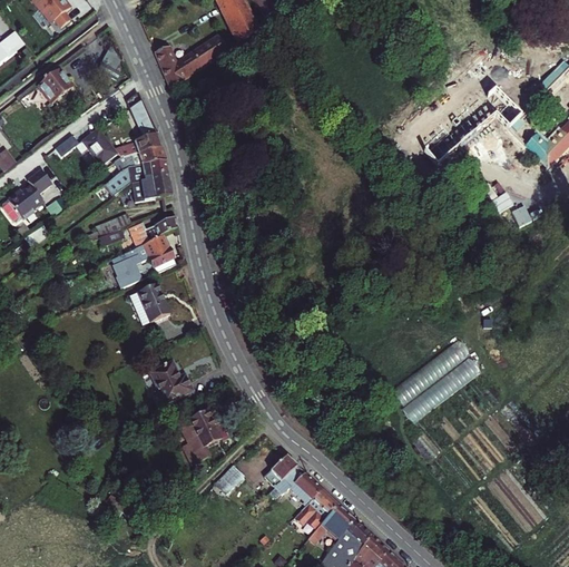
[(33,0),(38,7),(41,7),(52,19),(55,19),(61,28),(70,20),(66,13),(71,9),(65,0),(33,0)]
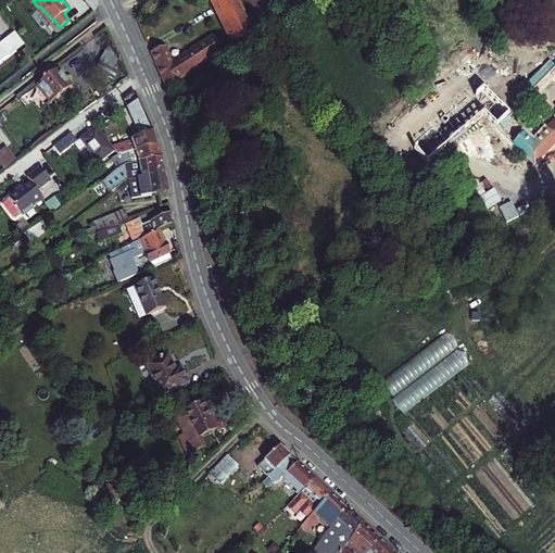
[(256,27),(242,0),(213,0),(230,35),(223,39),(226,48),(256,27)]
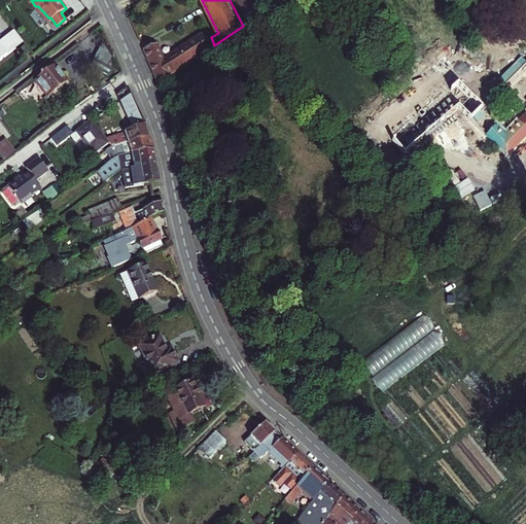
[(261,6),(256,0),(241,0),(250,13),(261,6)]
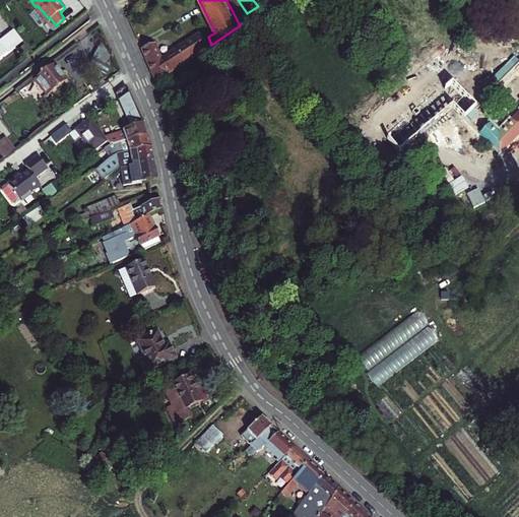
[(0,58),(23,41),(13,28),(0,40),(0,58)]
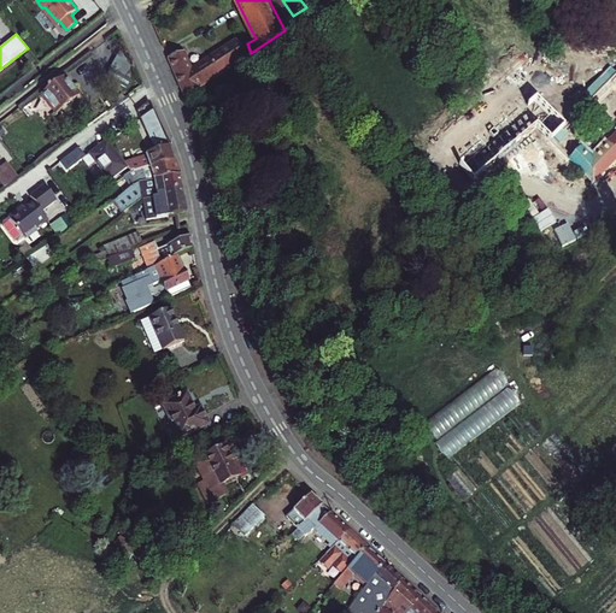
[(187,95),(251,53),(239,36),(193,66),(186,48),(169,57),(187,95)]
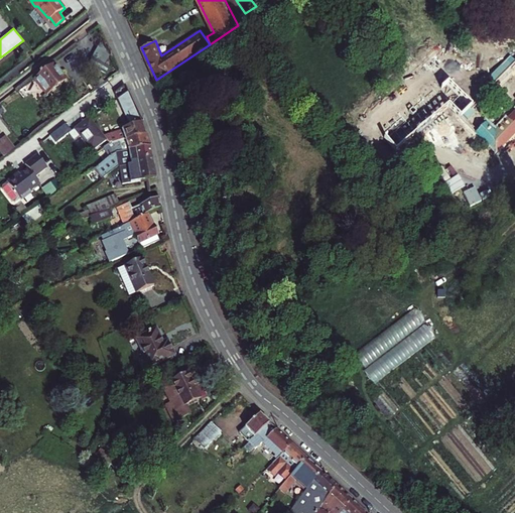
[(92,55),(89,61),(107,71),(110,65),(92,55)]
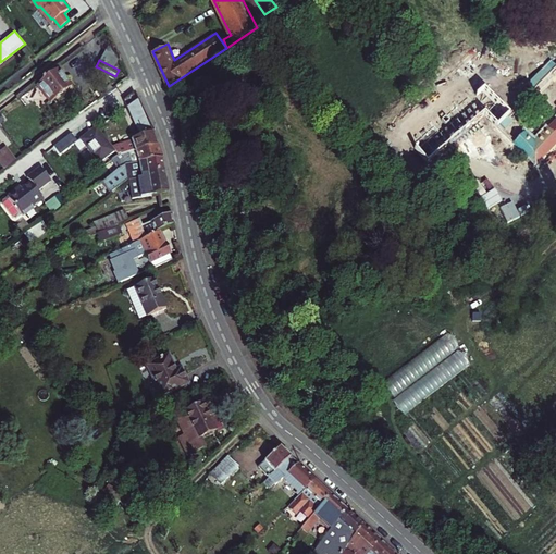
[(555,65),(535,86),(540,90),(555,73),(555,119),(526,151),(536,162),(555,140),(555,65)]
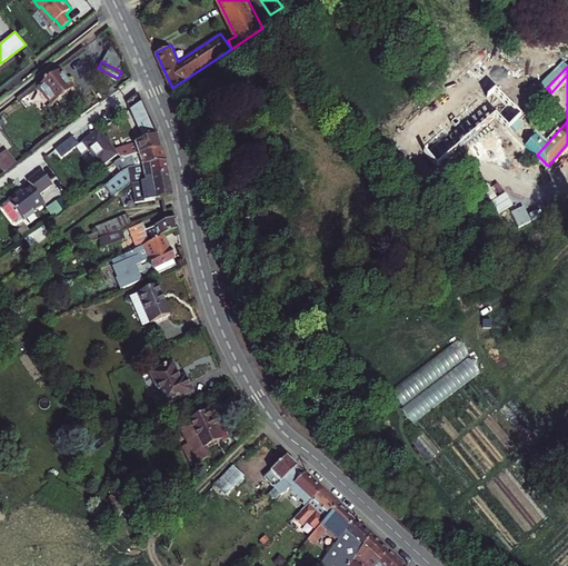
[(60,68),(38,85),(52,102),(73,86),(60,68)]
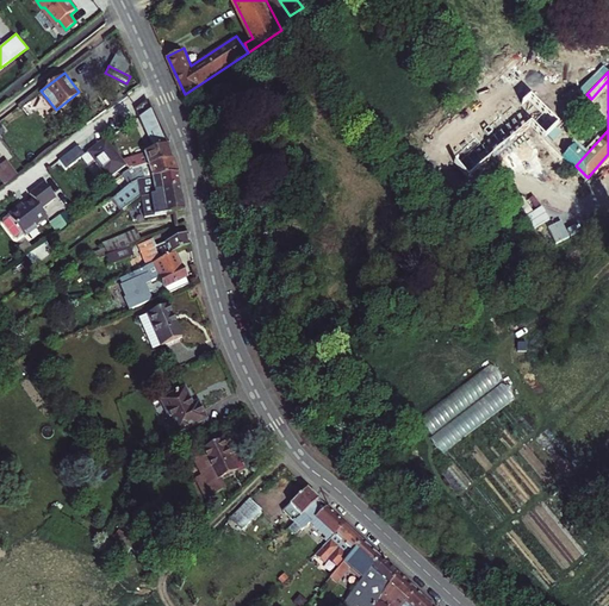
[(533,93),(455,158),(471,176),(514,138),(513,137),(526,126),(527,129),(533,123),(554,143),(561,136),(558,133),(570,122),(564,116),(560,120),(533,93)]
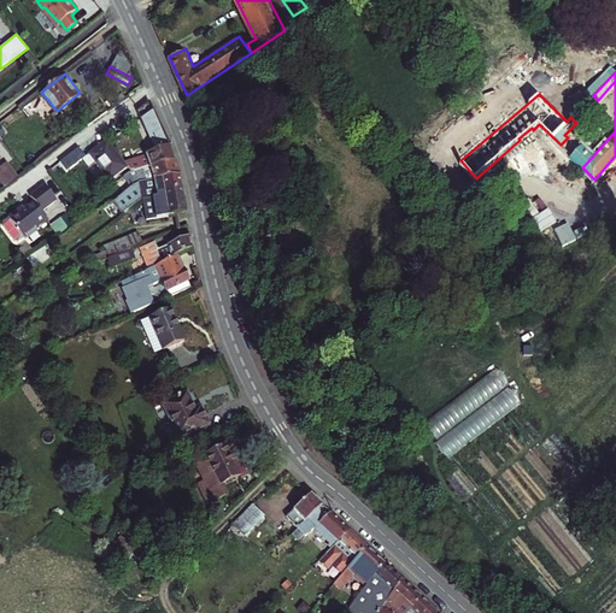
[(130,169),(144,166),(175,158),(170,145),(147,153),(123,161),(107,140),(89,154),(110,180),(128,166),(127,166),(129,165),(130,169)]
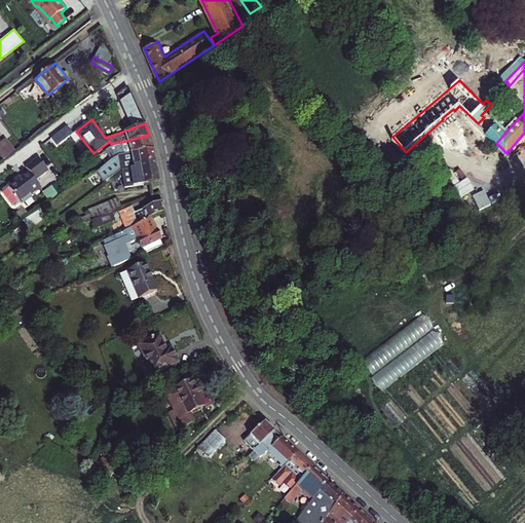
[(112,156),(118,154),(153,147),(149,135),(122,142),(111,144),(106,147),(112,156)]
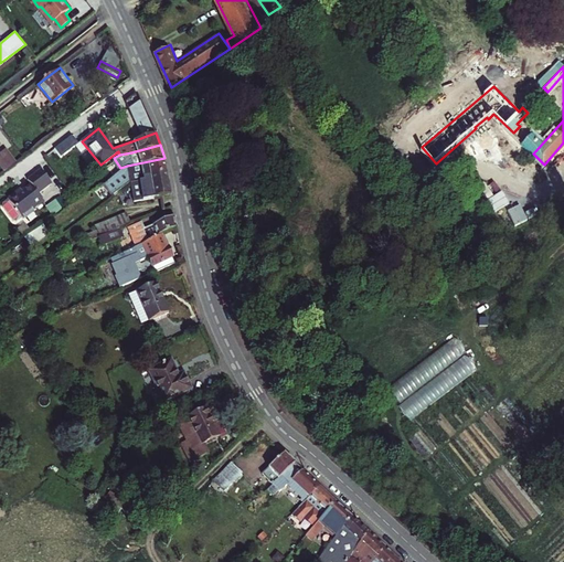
[(0,151),(0,160),(7,169),(20,160),(9,146),(0,151)]
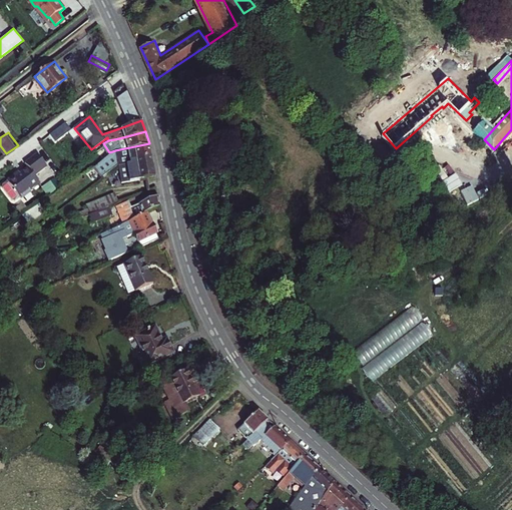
[(93,163),(101,175),(118,162),(127,161),(131,160),(130,157),(151,153),(149,143),(115,150),(109,152),(93,163)]
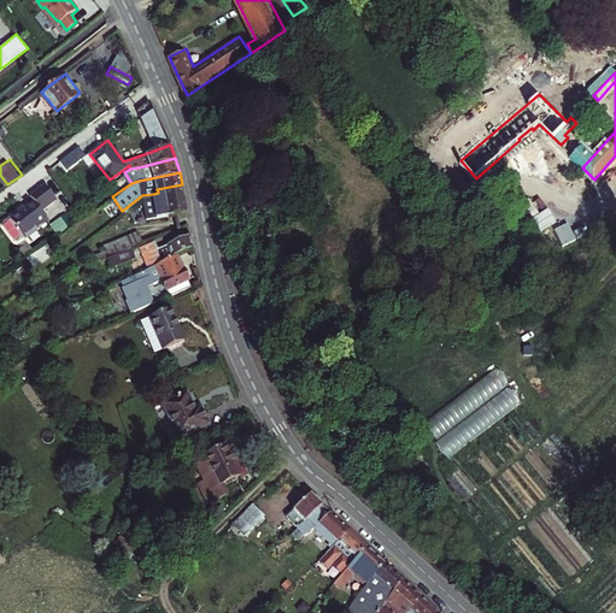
[(158,216),(187,211),(182,184),(157,189),(158,193),(153,194),(158,216)]
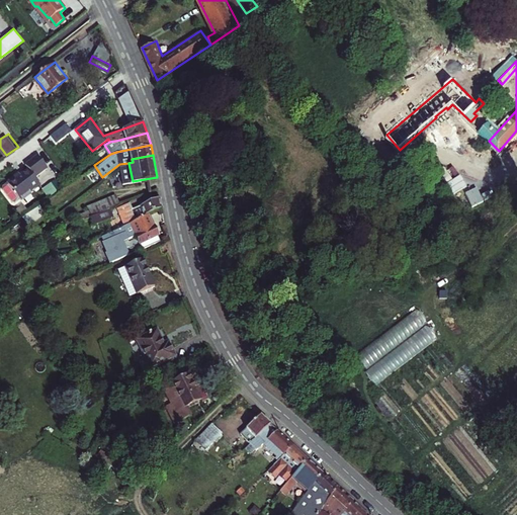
[(40,182),(28,167),(16,176),(15,174),(7,180),(20,197),(22,196),(23,197),(31,191),(30,190),(40,182)]
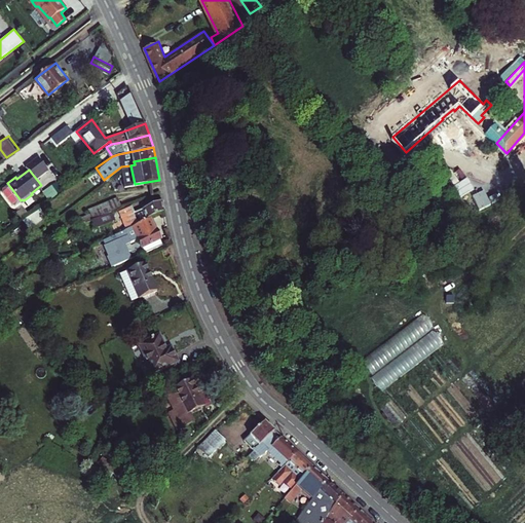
[(126,227),(151,216),(163,210),(162,200),(155,202),(151,194),(140,198),(143,208),(134,211),(133,210),(121,214),(126,227)]
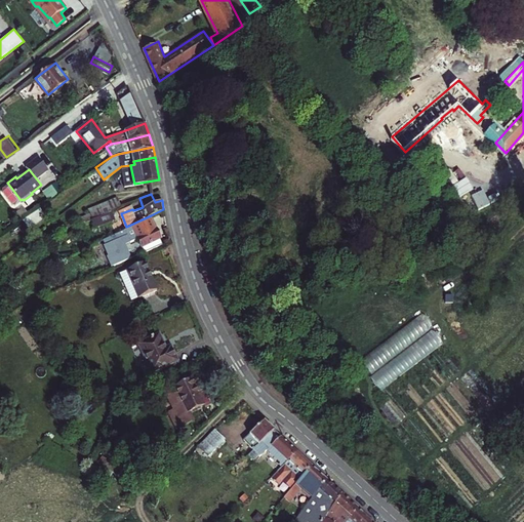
[(89,208),(92,217),(112,209),(108,200),(89,208)]
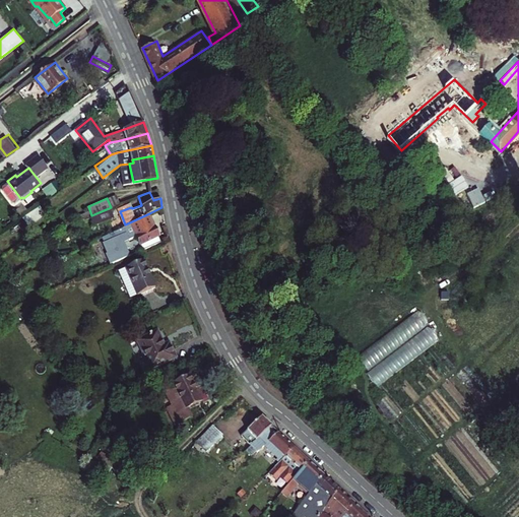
[(111,207),(91,215),(80,219),(84,229),(114,215),(111,207)]
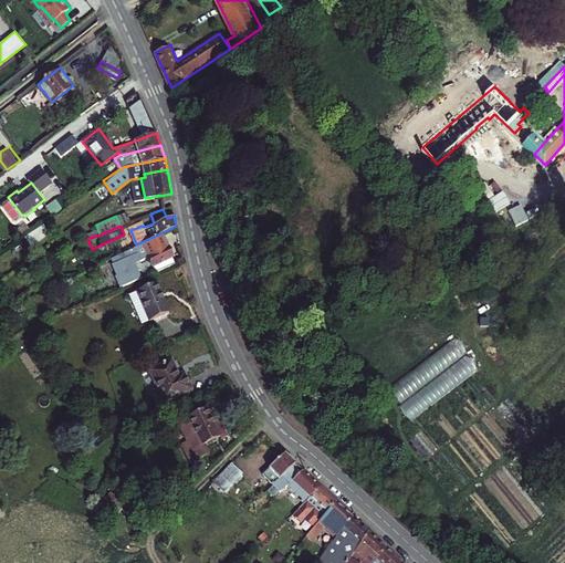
[(123,251),(126,258),(129,256),(133,262),(148,254),(153,264),(154,263),(156,269),(176,260),(163,232),(136,244),(123,251)]
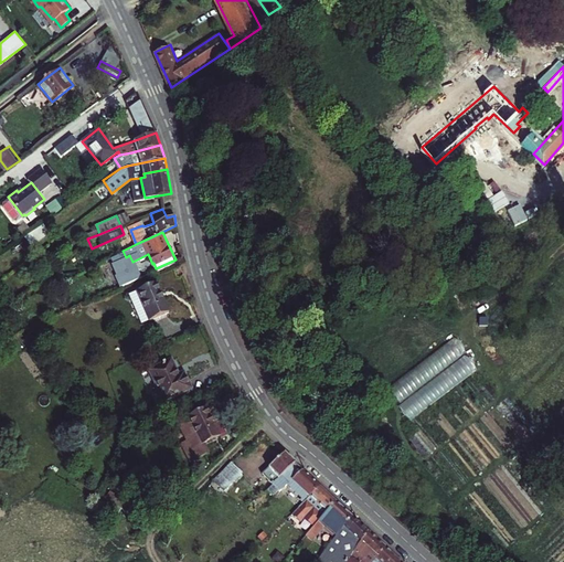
[(123,251),(113,255),(115,262),(126,257),(123,251)]
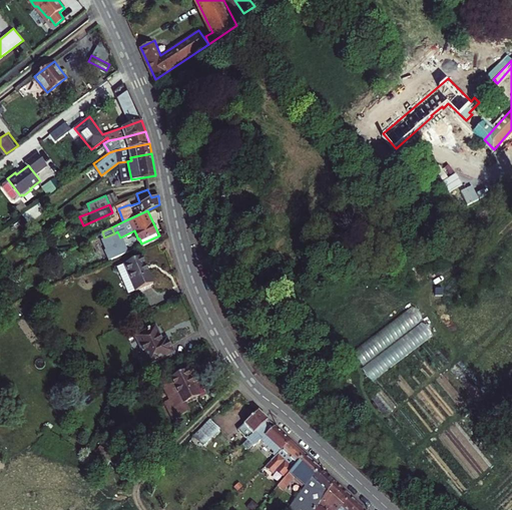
[(131,291),(154,281),(143,255),(119,264),(118,267),(129,290),(131,291)]
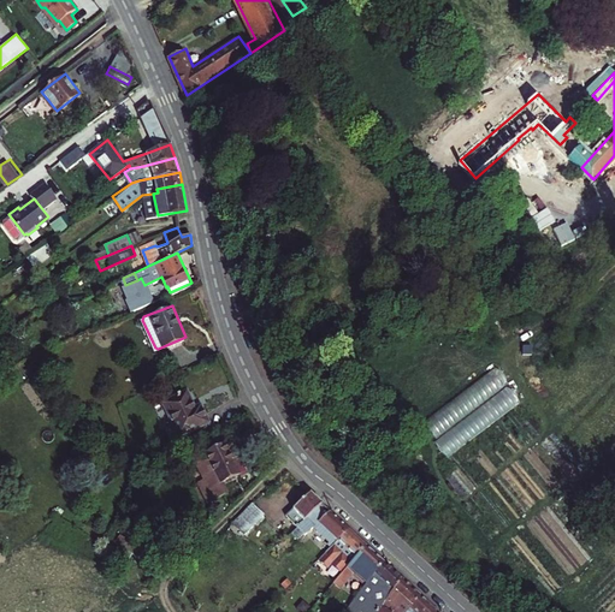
[(187,391),(164,402),(181,434),(210,421),(205,410),(199,414),(187,391)]
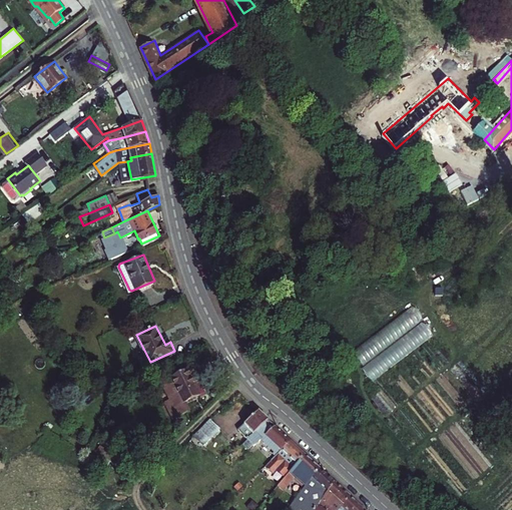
[(193,365),(187,368),(170,376),(164,379),(177,405),(172,407),(176,414),(180,412),(190,407),(186,400),(199,394),(193,381),(199,379),(193,365)]
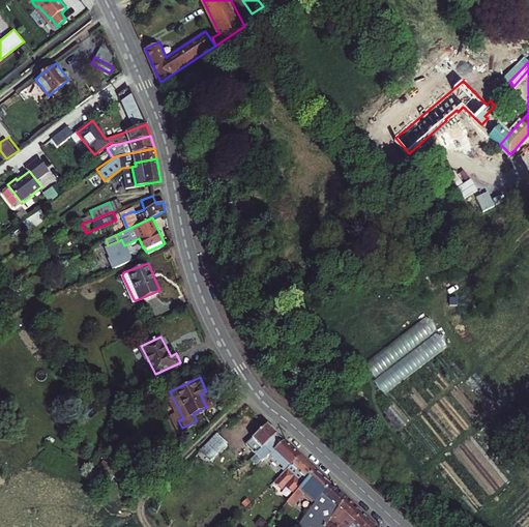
[(90,382),(81,387),(85,394),(94,389),(90,382)]
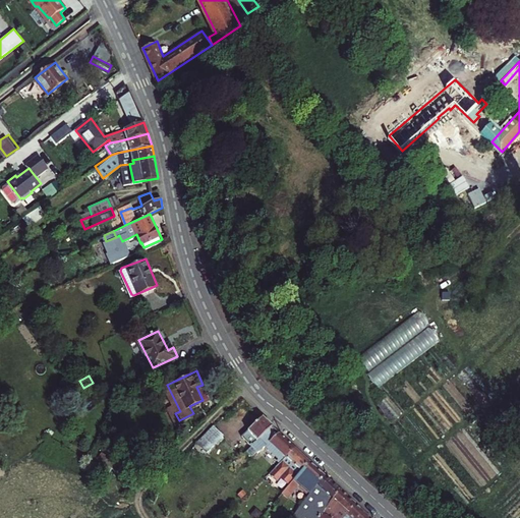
[(251,444),(256,450),(265,444),(279,430),(263,415),(239,436),(248,446),(251,444)]
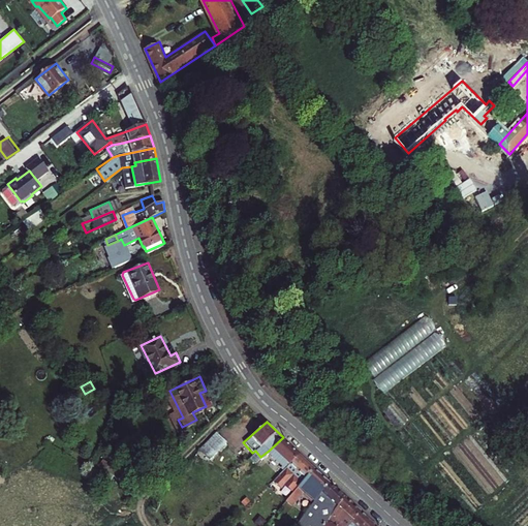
[(217,430),(199,447),(200,449),(196,454),(205,462),(209,458),(210,459),(227,440),(217,430)]
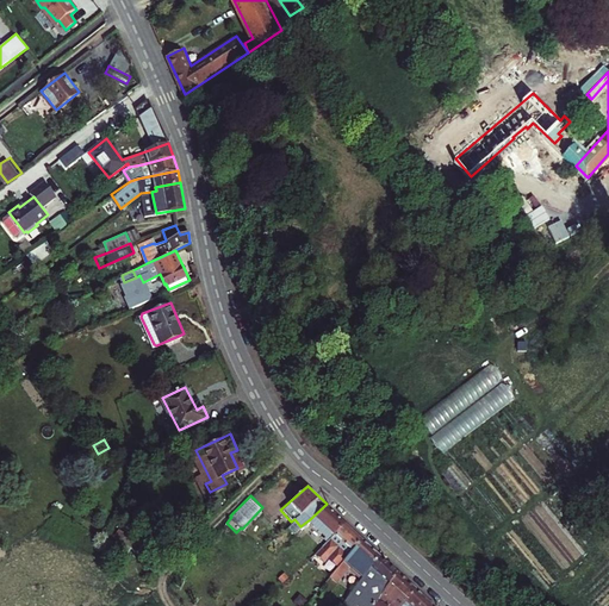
[(323,538),(325,539),(345,520),(327,504),(310,519),(325,535),(323,538)]
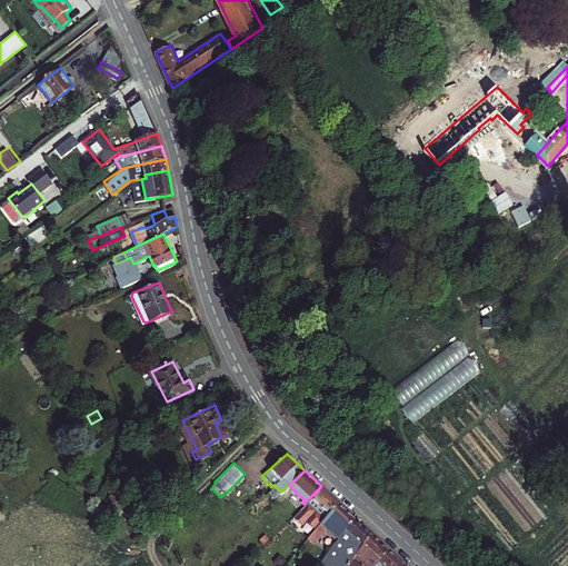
[(316,527),(338,502),(321,486),(304,504),(292,515),(301,522),(305,517),(316,527)]
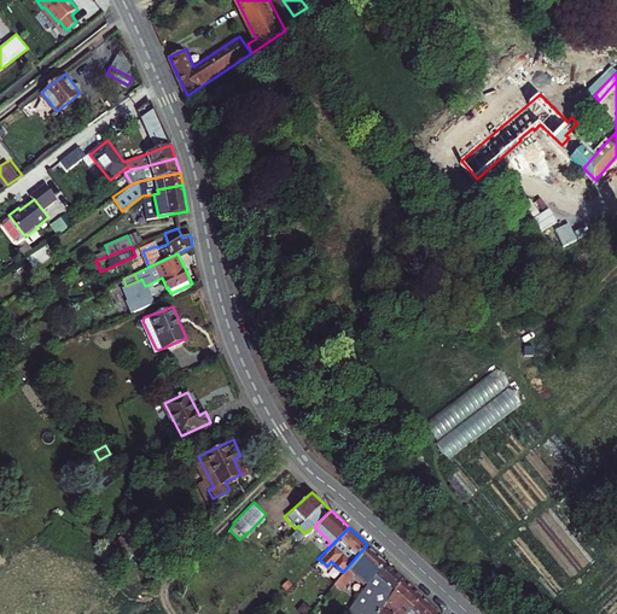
[(362,589),(385,561),(367,544),(343,572),(335,583),(341,588),(355,571),(364,578),(358,585),(362,589)]
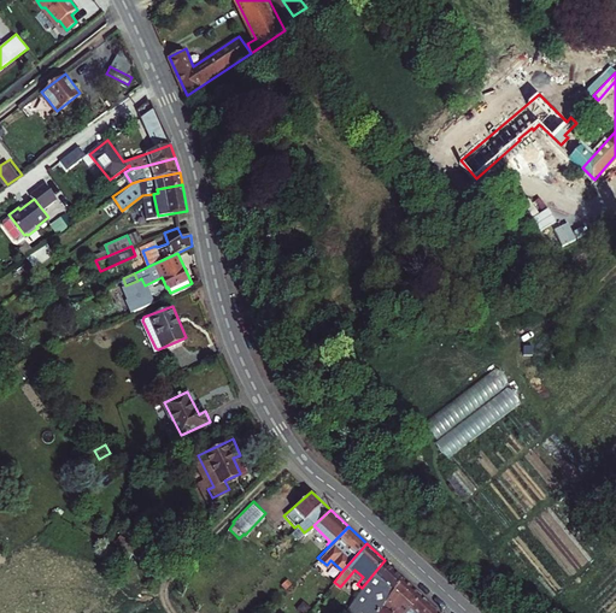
[(375,612),(392,589),(403,577),(385,560),(362,588),(348,607),(356,612),(357,612),(361,609),(364,612),(375,612)]
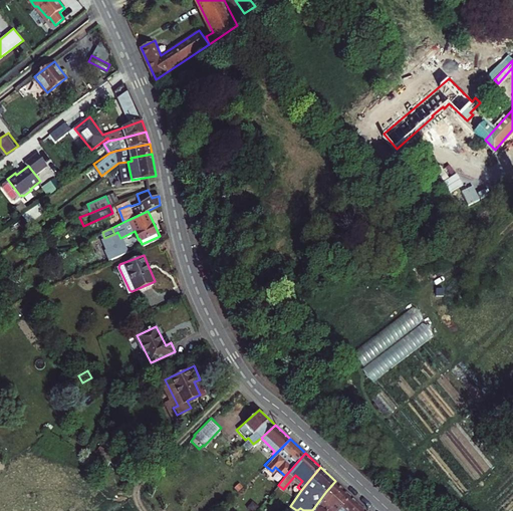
[(335,481),(326,491),(312,510),(336,510),(341,505),(350,495),(335,481)]
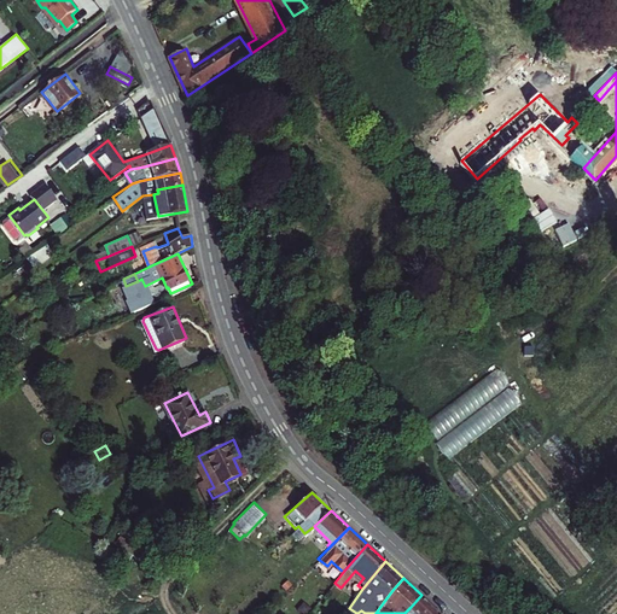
[(440,613),(441,613),(421,595),(411,607),(405,613),(440,613)]
